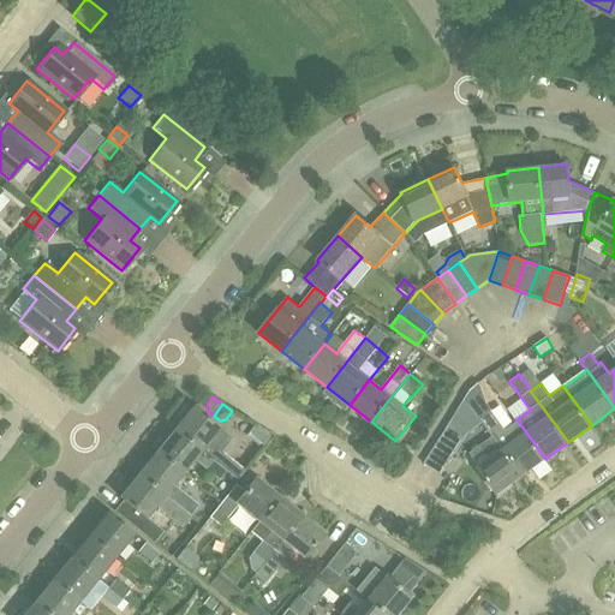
[(191,405),(173,428),(237,478),(244,469),(220,451),(231,436),(191,405)]
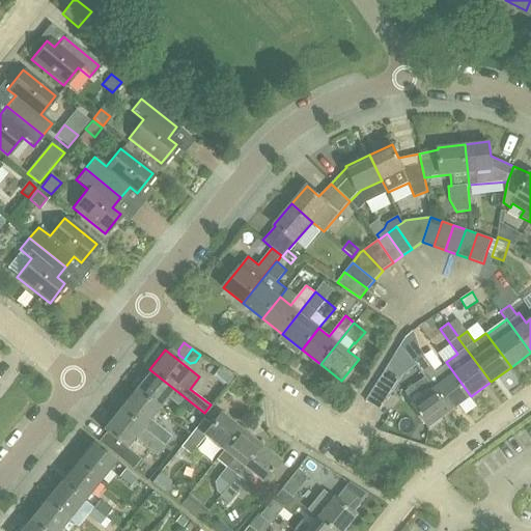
[(414,362),(425,376),(450,411),(471,396),(446,362),(445,363),(446,364),(436,371),(424,355),(414,362)]
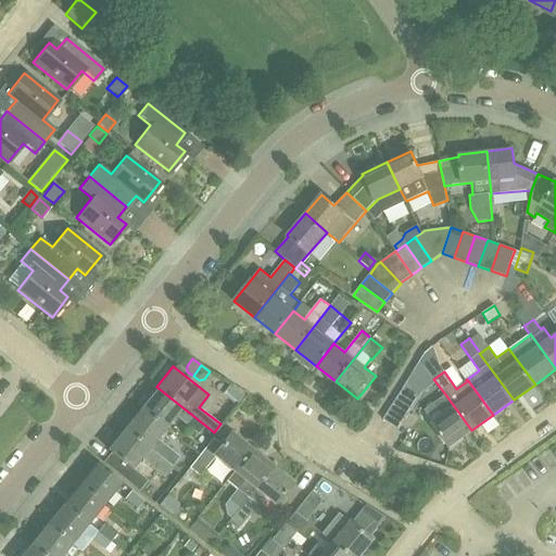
[(156,387),(140,407),(165,427),(175,414),(199,433),(204,426),(213,433),(214,432),(156,387)]
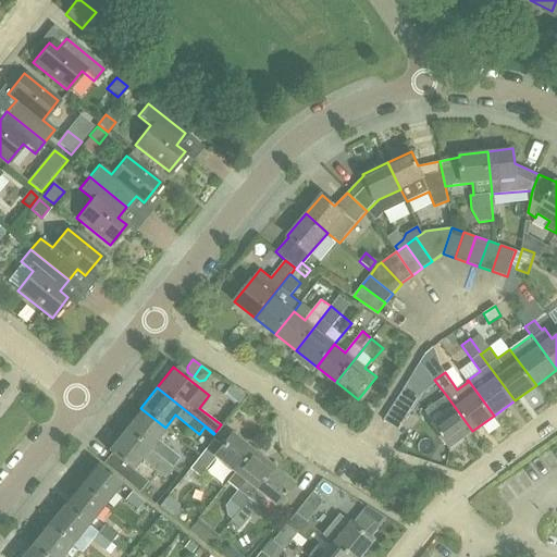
[(409,407),(415,398),(403,391),(384,420),(399,429),(412,409),(409,407)]
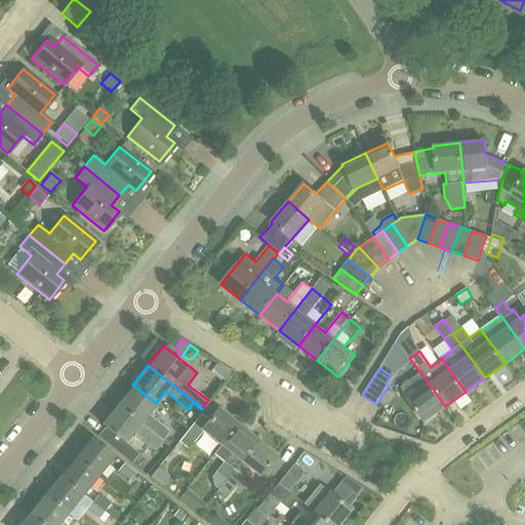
[(401,387),(409,399),(425,421),(445,406),(420,372),(401,387)]
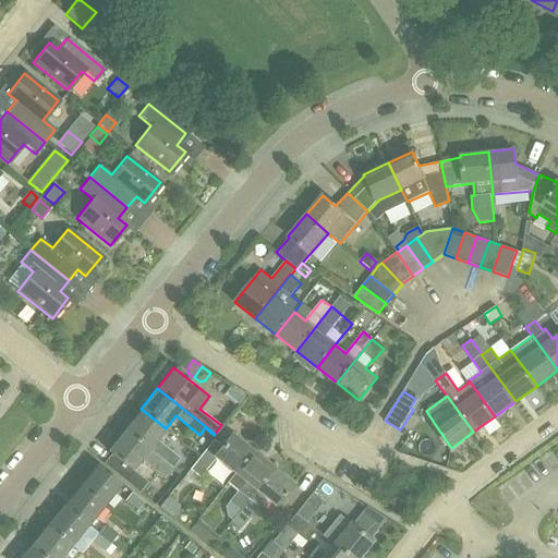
[(141,409),(124,428),(149,448),(148,449),(159,458),(153,465),(166,476),(179,460),(155,440),(166,428),(141,409)]
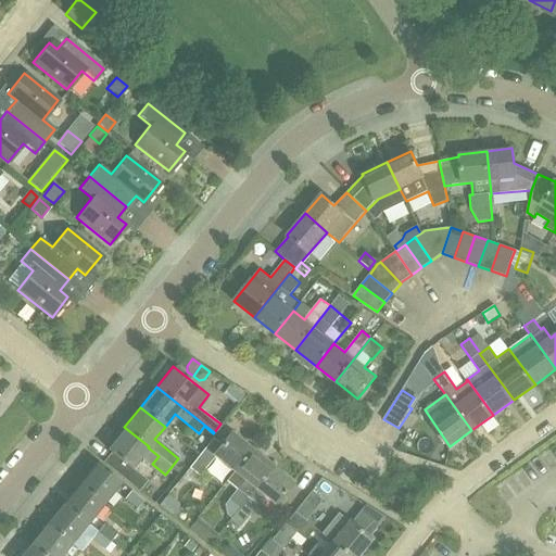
[(149,446),(124,427),(108,449),(131,468),(148,447),(149,446)]
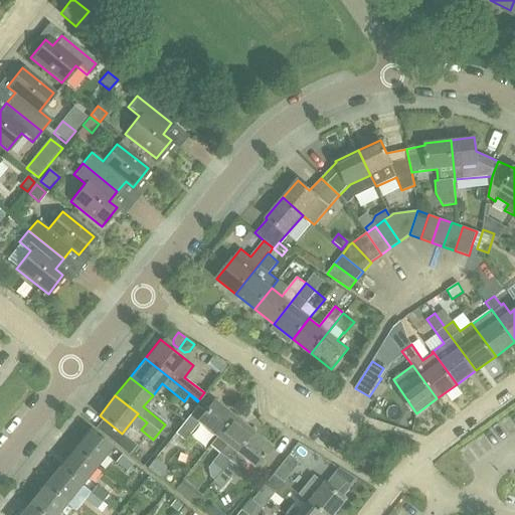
[(198,424),(215,438),(232,416),(212,401),(204,411),(197,405),(175,434),(185,441),(198,424)]
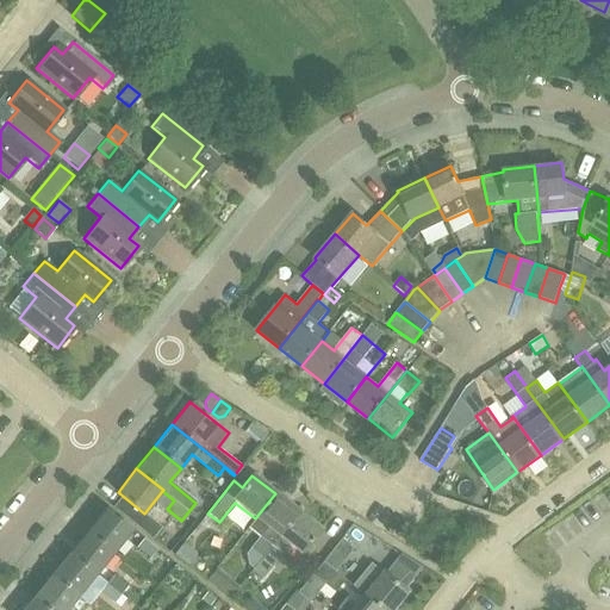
[(260,535),(250,548),(246,554),(247,565),(253,568),(298,512),(275,493),(255,518),(249,527),(260,535)]
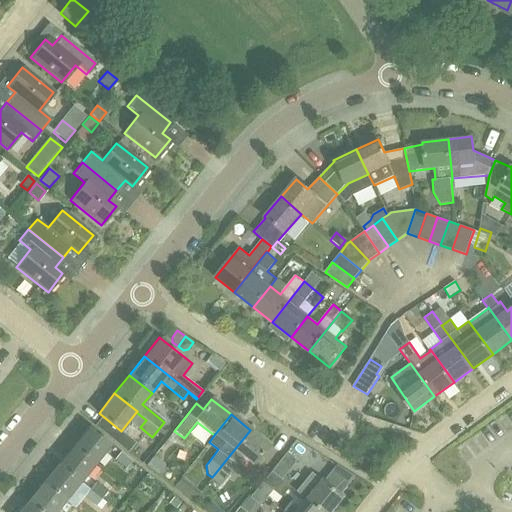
[(114,442),(122,433),(102,417),(95,426),(114,442)]
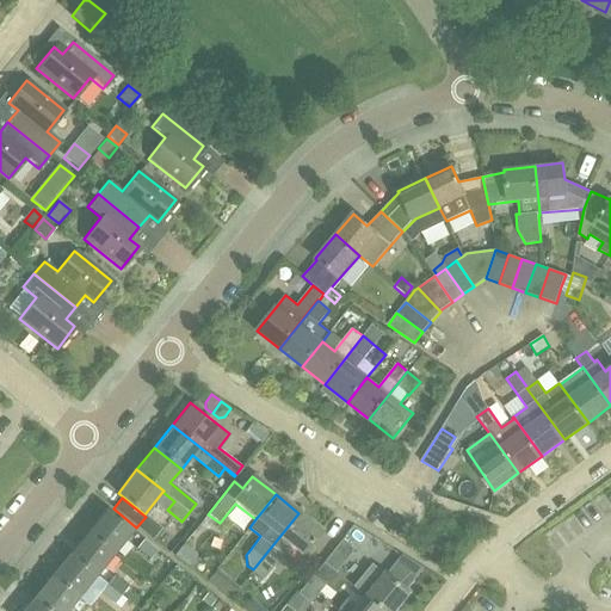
[(106,510),(88,532),(115,554),(134,531),(106,510)]
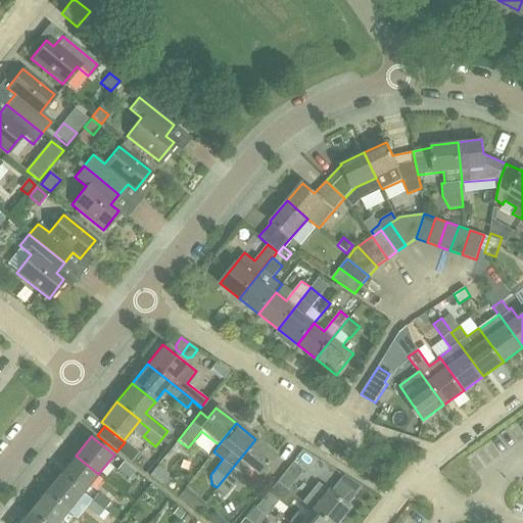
[(255,439),(217,487),(226,495),(248,468),(258,476),(275,455),(255,439)]
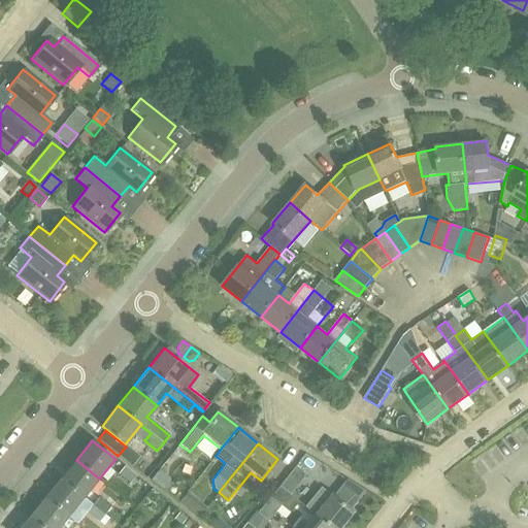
[(76,460),(61,480),(84,498),(93,505),(99,498),(90,491),(99,479),(76,460)]
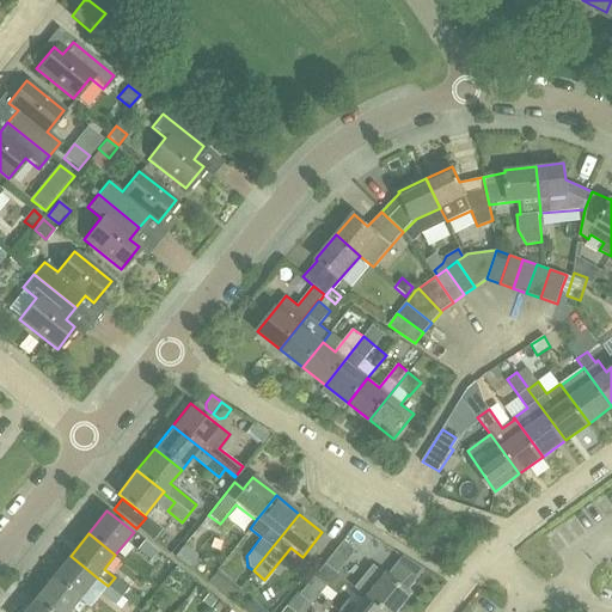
[(145,540),(136,550),(151,561),(158,552),(145,540)]
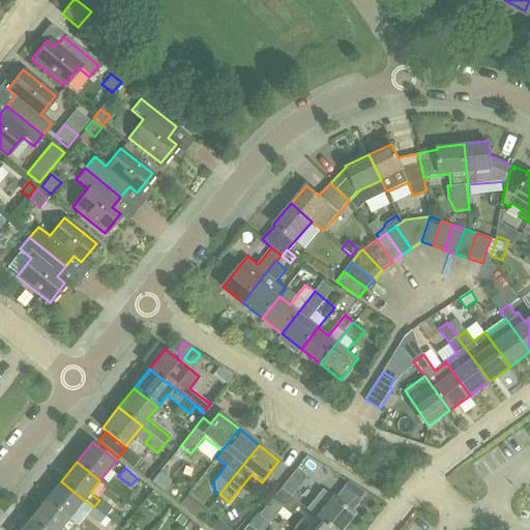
[(296,468),(280,489),(290,497),(306,476),(296,468)]
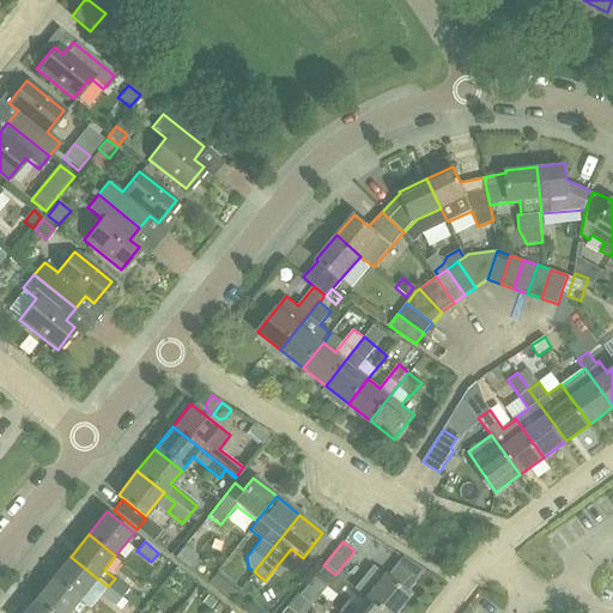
[(71,557),(53,578),(79,601),(97,578),(71,557)]
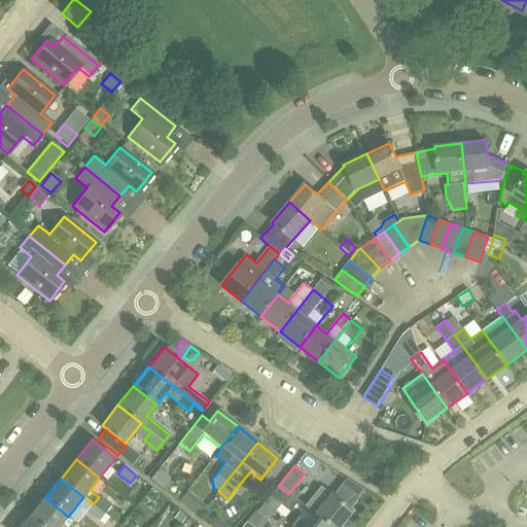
[(278,486),(262,504),(274,514),(288,494),(278,486)]
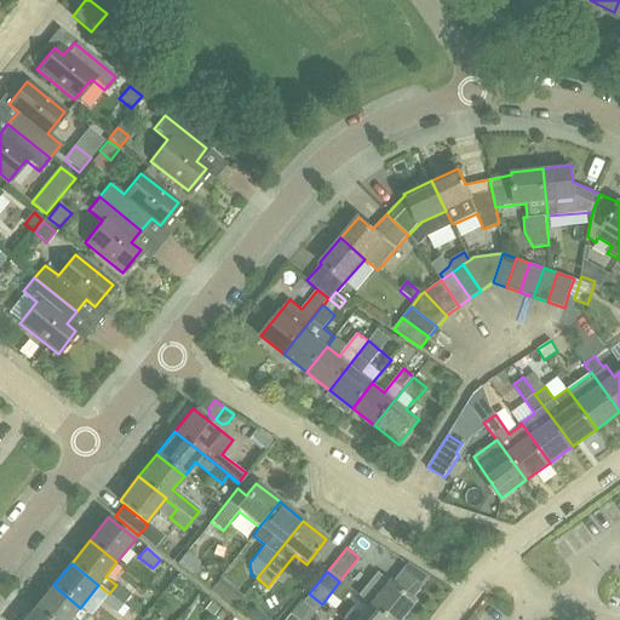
[(369,606),(386,619),(399,619),(413,603),(375,573),(357,595),(369,606)]
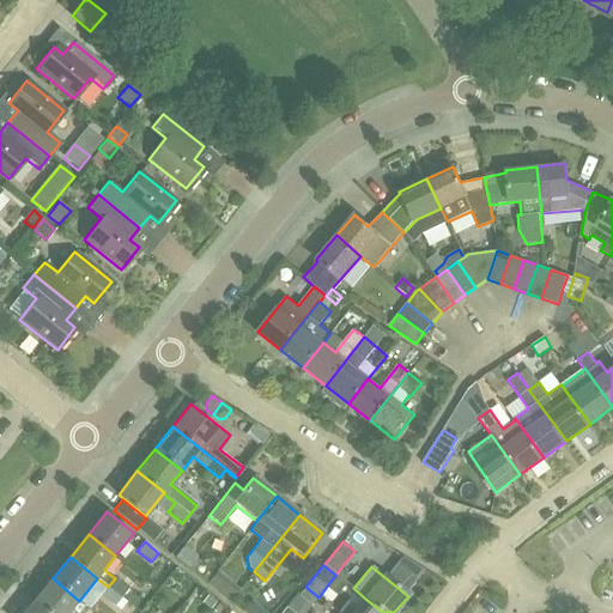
[(216,571),(206,583),(230,601),(238,590),(216,571)]
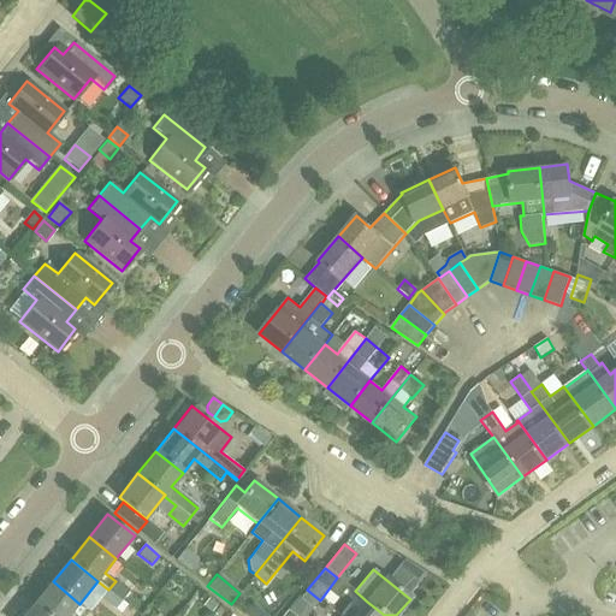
[(53,581),(35,604),(49,615),(69,615),(80,604),(53,581)]
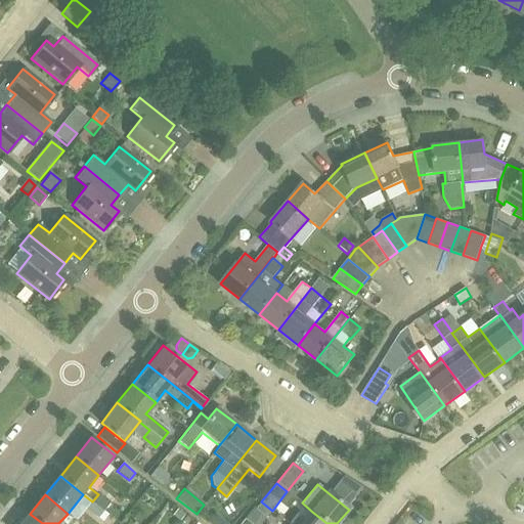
[(98,494),(92,501),(104,511),(110,504),(98,494)]
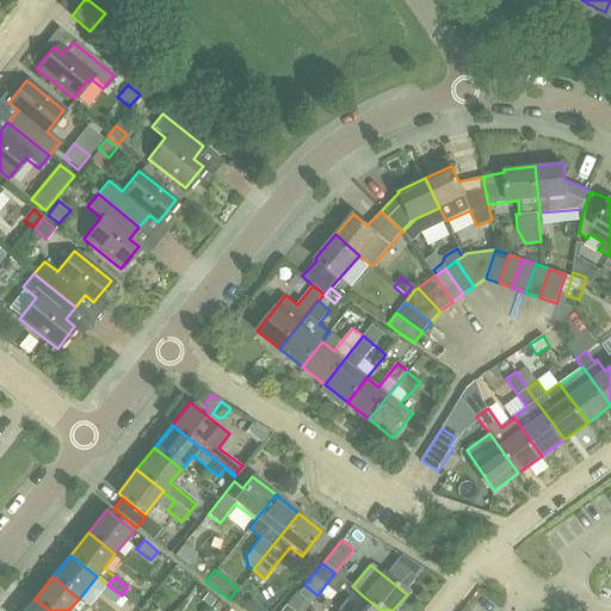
[(107,585),(100,594),(113,605),(122,596),(107,585)]
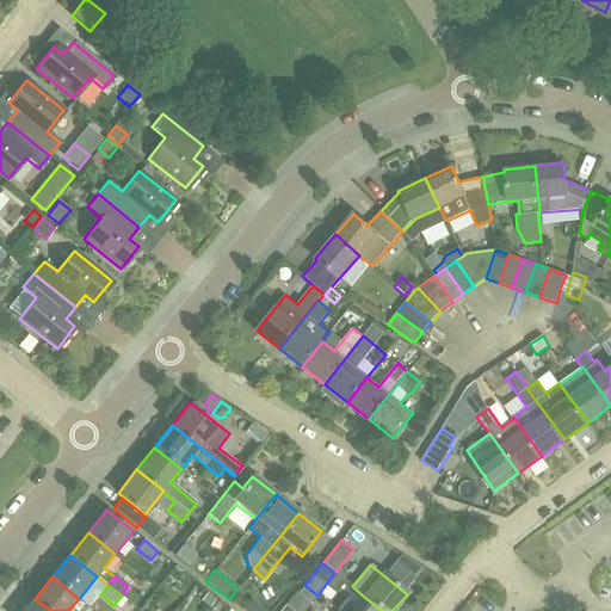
[(318,596),(304,585),(298,593),(310,604),(318,596)]
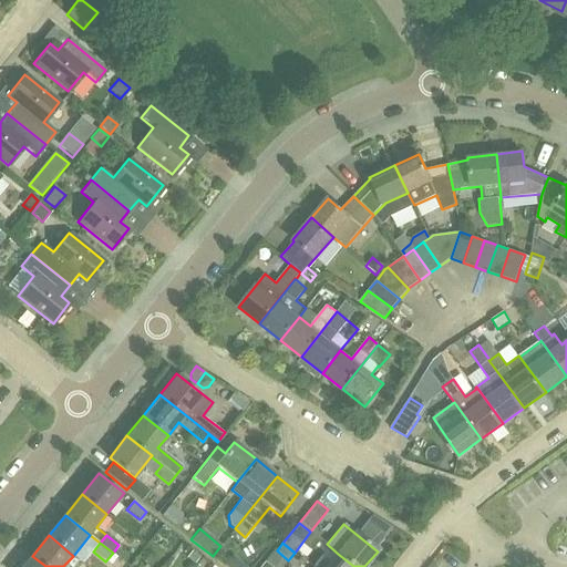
[(193,550),(187,557),(195,564),(200,556),(193,550)]
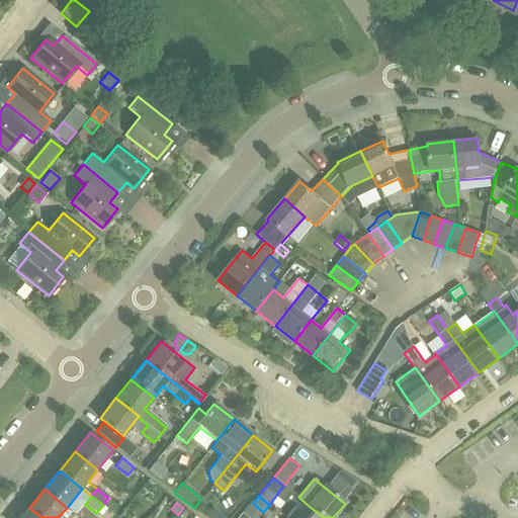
[(286,517),(323,517),(309,506),(301,514),(293,508),(286,517)]
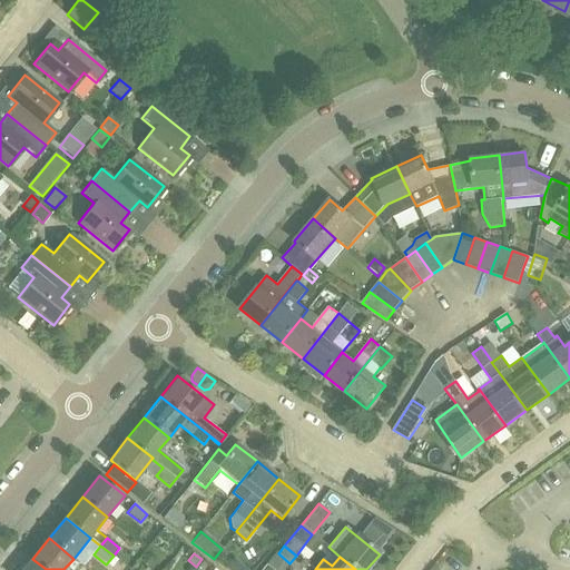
[(31,559),(22,569),(46,569),(32,559),(31,559)]
